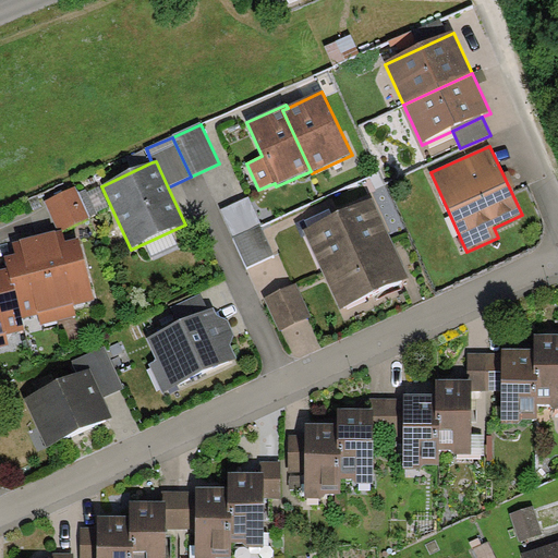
[(89,217),(75,187),(44,202),(58,232),(63,231),(89,217)]
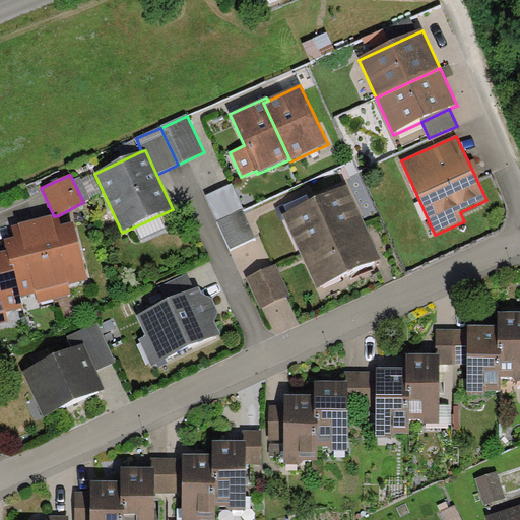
[(244,209),(232,184),(206,196),(218,221),(243,210),(244,209)]
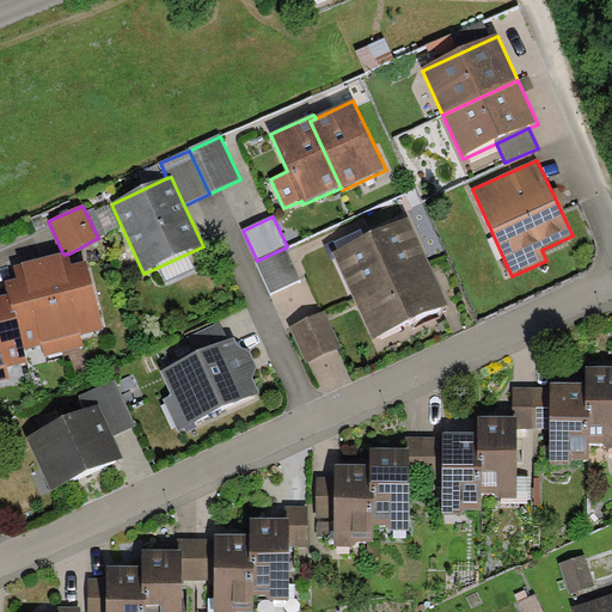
[(332,255),(353,299),(429,263),(408,220),(332,255)]
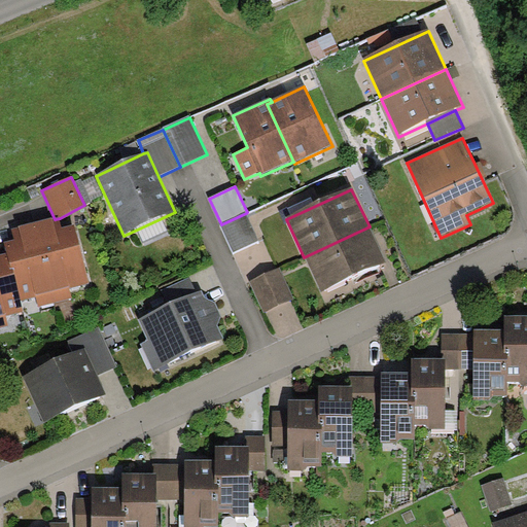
[(246,213),(221,224),(220,224),(233,253),(259,241),(246,213)]
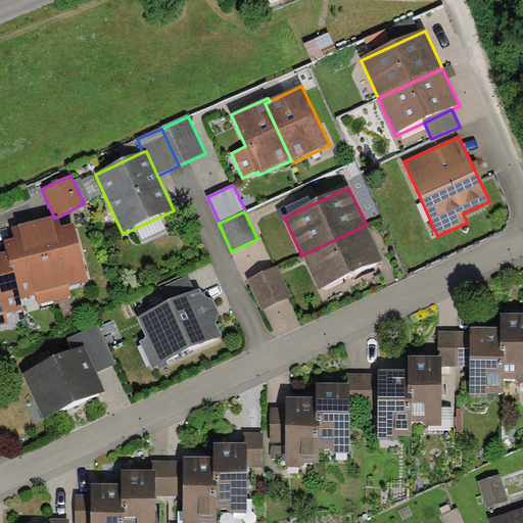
[(35,223),(55,300),(70,296),(68,287),(89,282),(74,225),(61,228),(59,217),(54,218),(35,223)]
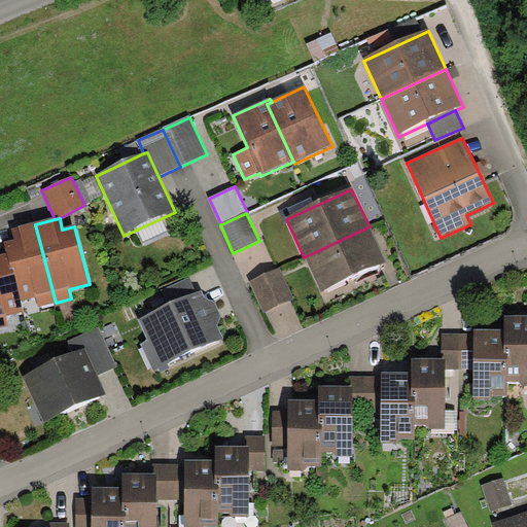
[(56,303),(35,224),(12,230),(14,239),(3,242),(6,254),(11,273),(13,273),(22,302),(37,297),(39,307),(56,303)]
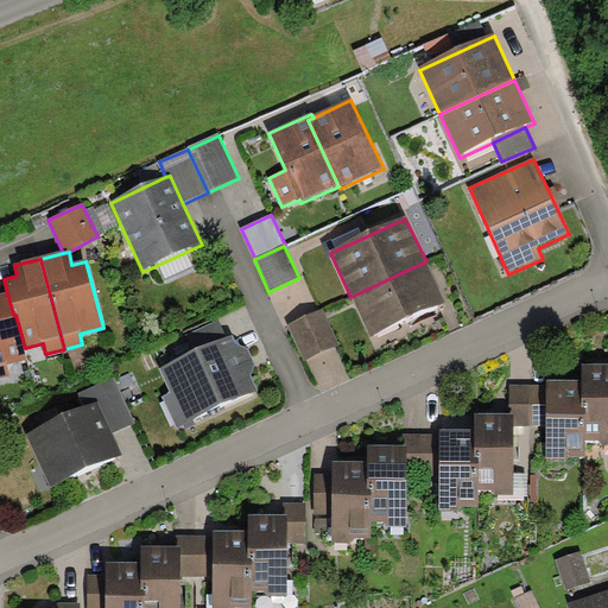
[(445,304),(426,261),(350,297),(371,340),(445,304)]
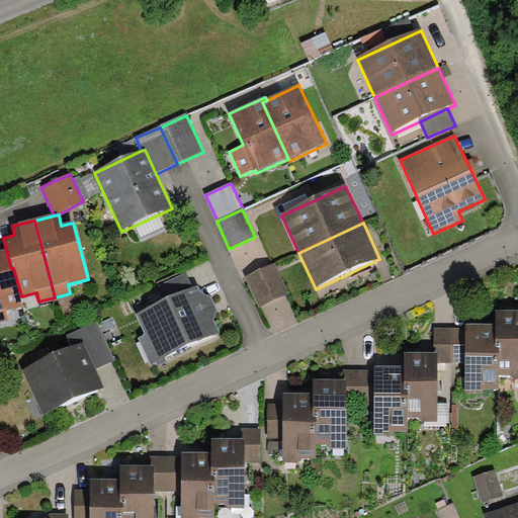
[(0,322),(9,321),(6,312),(23,307),(21,296),(13,268),(11,268),(6,250),(0,251),(0,322)]
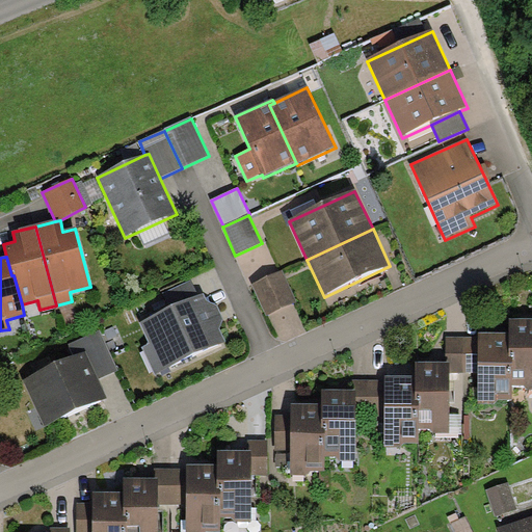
[(283,271),(251,285),(267,317),(297,302),(283,271)]
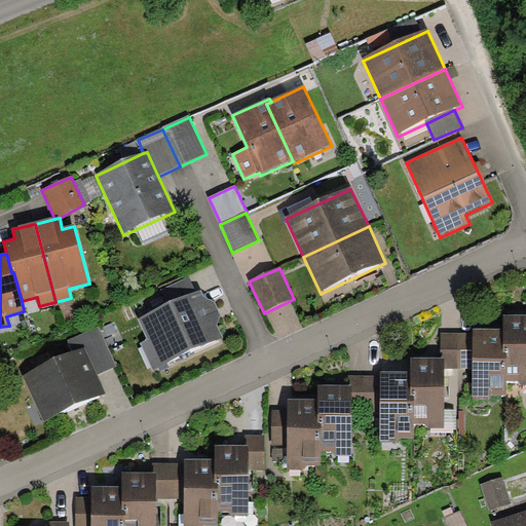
[(161,291),(170,306),(197,293),(189,277),(161,291)]
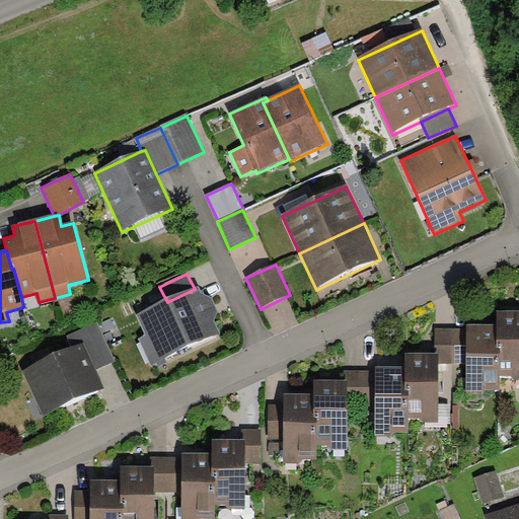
[(220,335),(215,321),(219,312),(213,298),(203,295),(199,288),(195,289),(167,302),(137,316),(145,336),(138,339),(151,366),(220,335)]
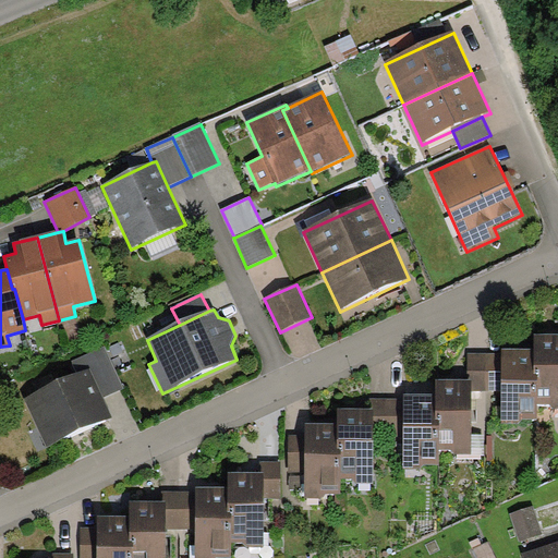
[(557,337),(534,337),(534,351),(534,378),(538,378),(538,407),(550,407),(550,411),(557,410),(557,337)]
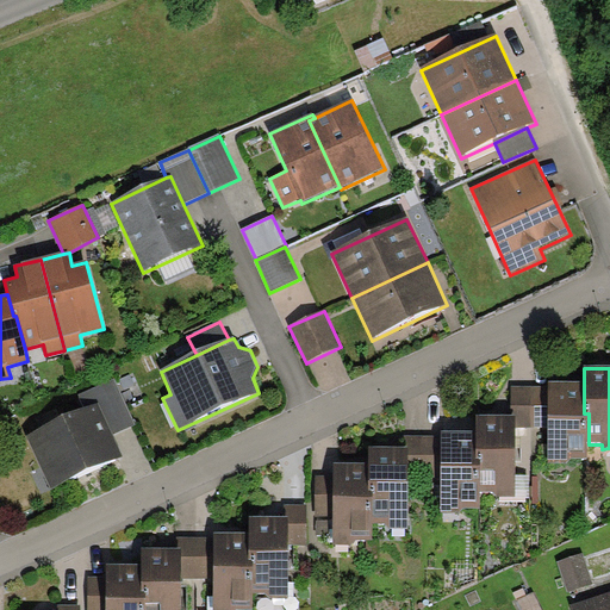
[(79,396),(85,411),(100,404),(113,435),(136,425),(116,379),(79,396)]
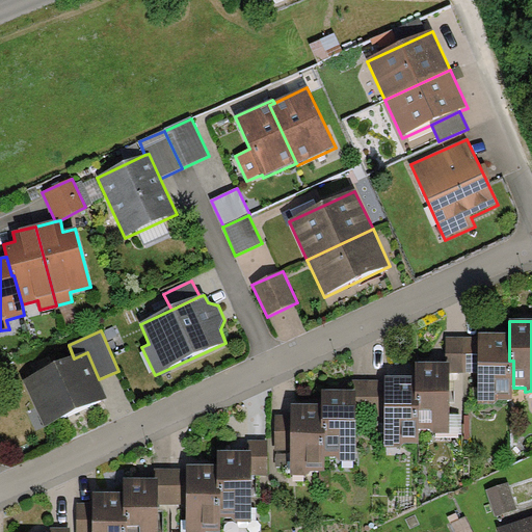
[(509,335),(479,334),(478,338),(478,374),(478,406),(496,406),(496,402),(513,403),(513,388),(513,361),(509,361),(509,335)]
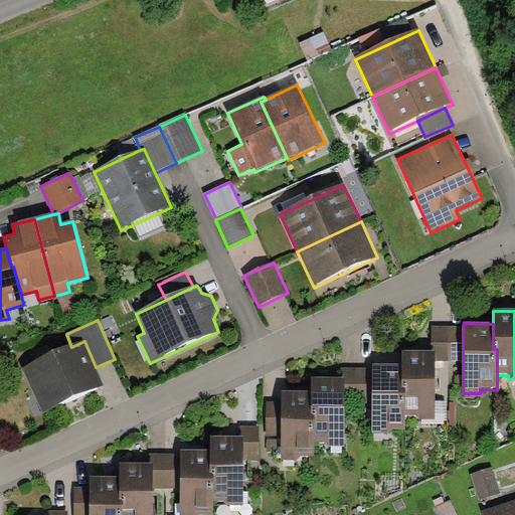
[(463,362),(463,327),(432,327),(432,353),(436,353),(436,362),(463,362)]
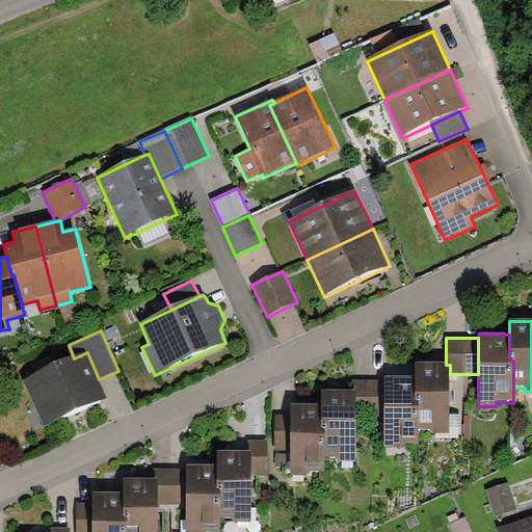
[(23,380),(44,427),(107,399),(99,379),(87,352),(74,358),(23,380)]
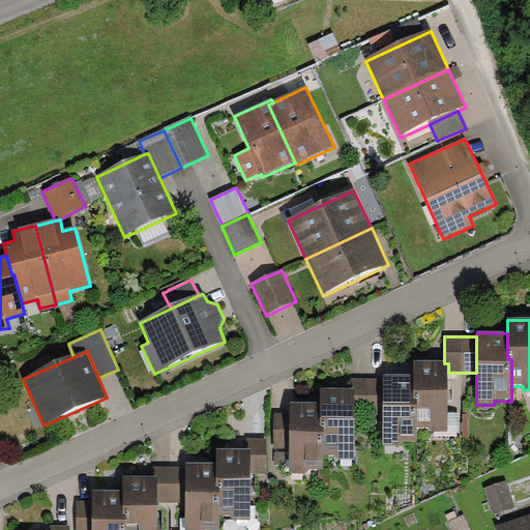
[(414,362),(414,377),(414,404),(417,404),(417,430),(429,430),(429,433),(448,433),(448,373),(448,363),(444,363),(414,362)]
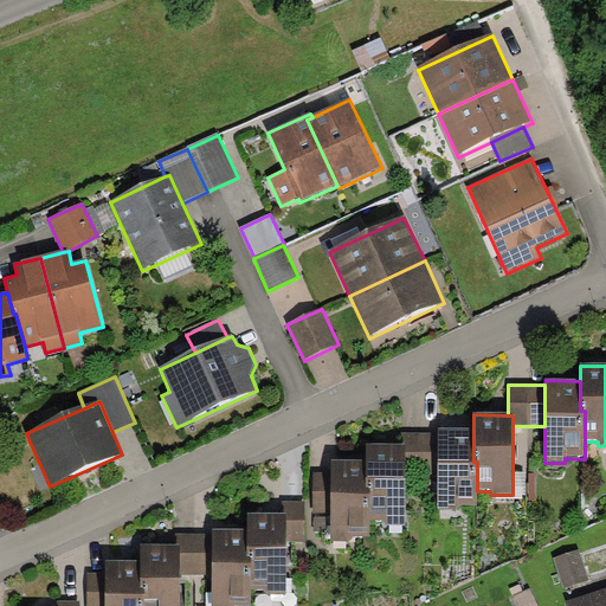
[(474,431),(438,430),(438,433),(438,474),(438,510),(459,511),(459,508),(477,508),(477,491),(477,462),(474,462),(474,431)]
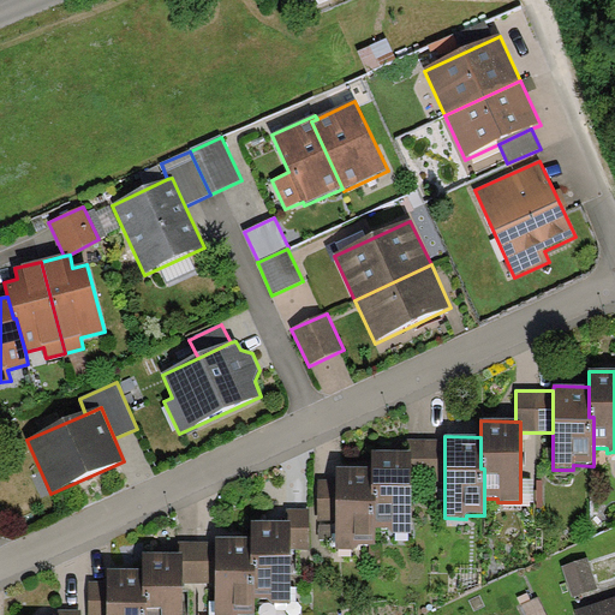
[(445,481),(445,440),(408,441),(408,454),(411,454),(411,481),(445,481)]
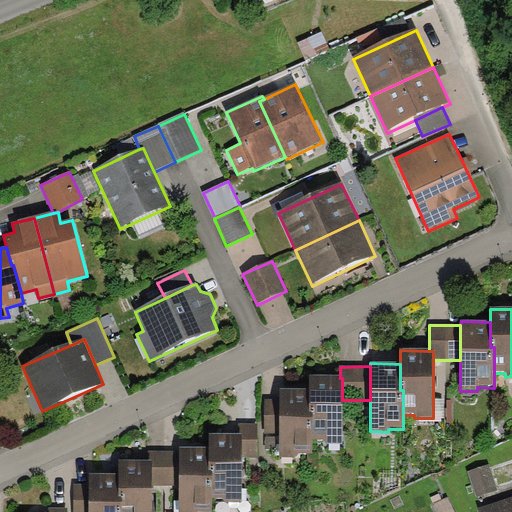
[(309,378),(309,390),(309,418),(313,418),(313,442),(323,442),(323,444),(342,444),(342,400),(342,378),(340,378),(309,378)]
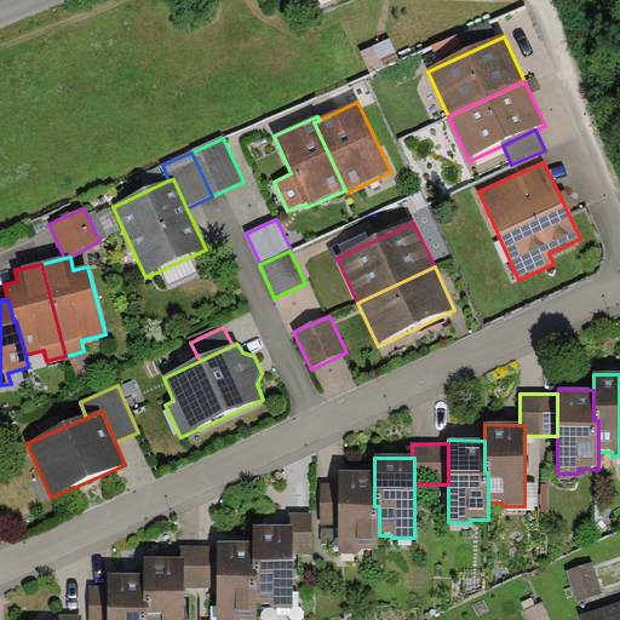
[(374,472),(339,472),(339,484),(339,524),(339,556),(360,556),(360,551),(379,551),(379,535),(379,506),(374,506),(374,472)]
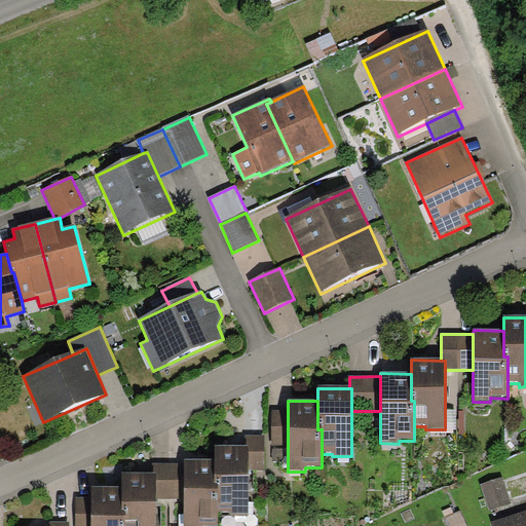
[(288,445),(288,411),(272,411),(272,445),(288,445)]
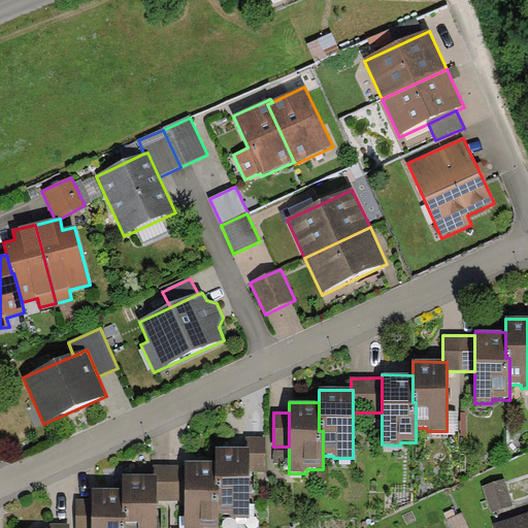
[(266,437),(245,437),(245,449),(250,449),(250,473),(266,474),(266,437)]
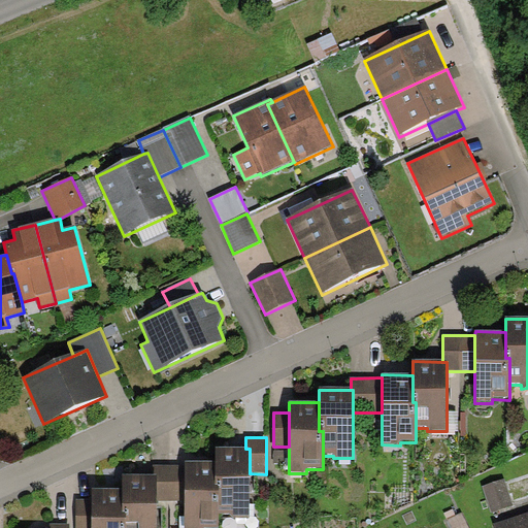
[(216,449),(216,463),(216,492),(220,492),(220,516),(232,516),(232,519),(250,519),(250,473),(250,449),(245,449),(216,449)]
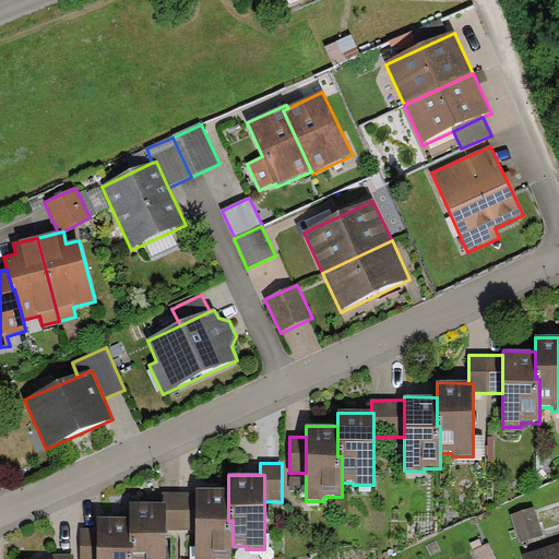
[(228,490),(197,490),(197,494),(197,531),(195,558),(232,558),(233,546),(233,521),(228,521),(228,490)]
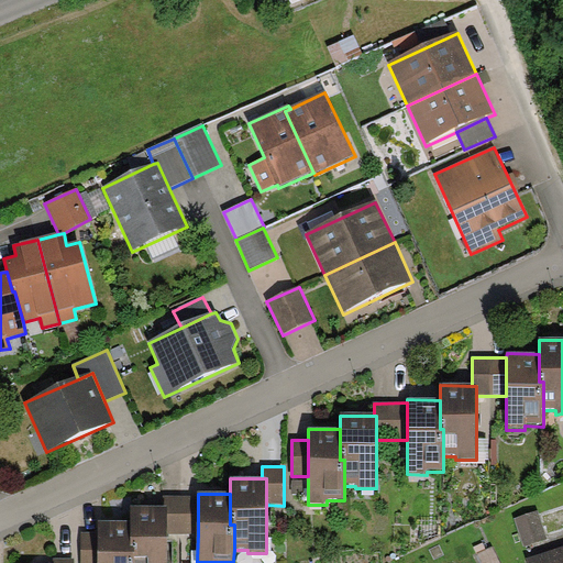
[(164,497),(164,508),(167,508),(167,534),(198,534),(198,497),(164,497)]
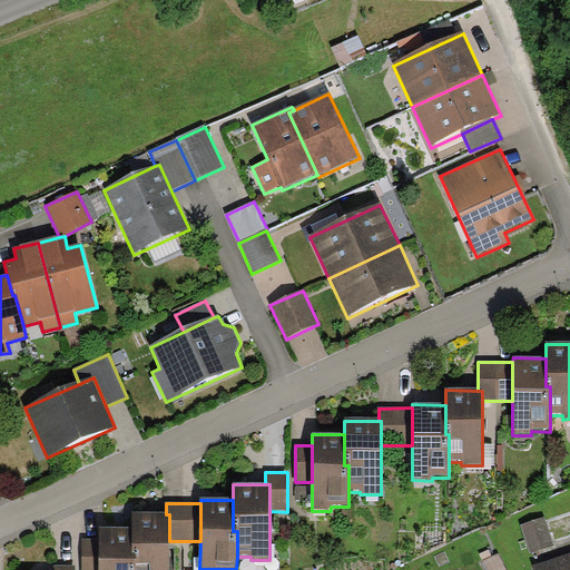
[(133,514),(133,530),(133,558),(137,558),(136,569),(168,569),(169,541),(169,514),(166,514),(133,514)]
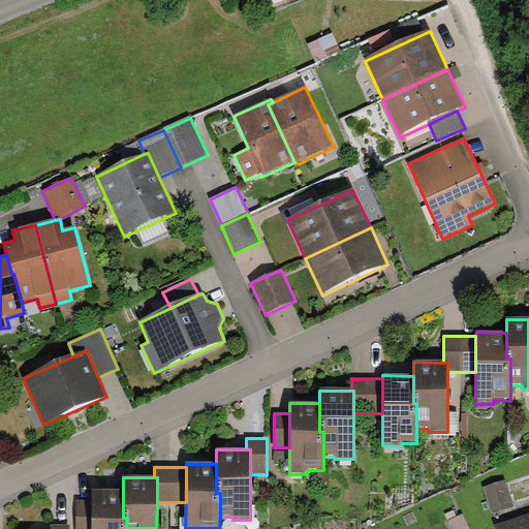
[(506,480),(484,488),(496,525),(518,518),(506,480)]
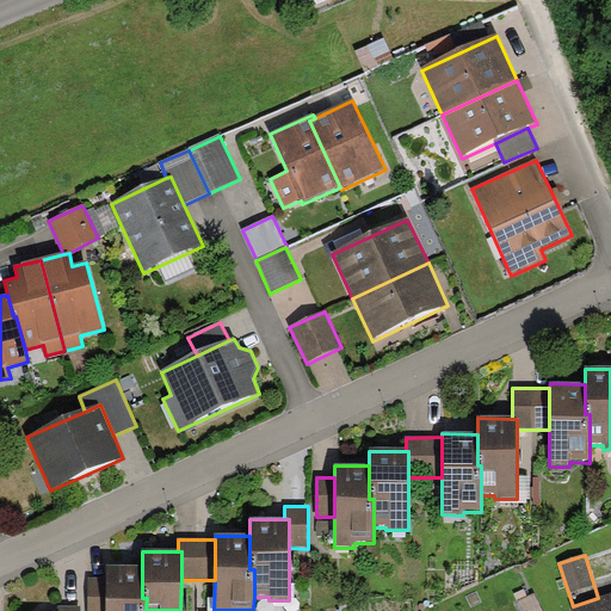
[(142,568),(106,568),(106,579),(106,610),(146,610),(147,598),(142,598),(142,568)]
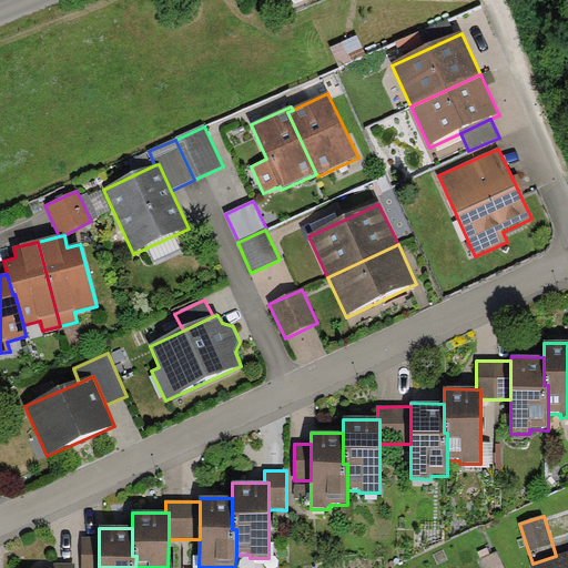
[(99,567),(99,538),(82,538),(82,567),(99,567)]
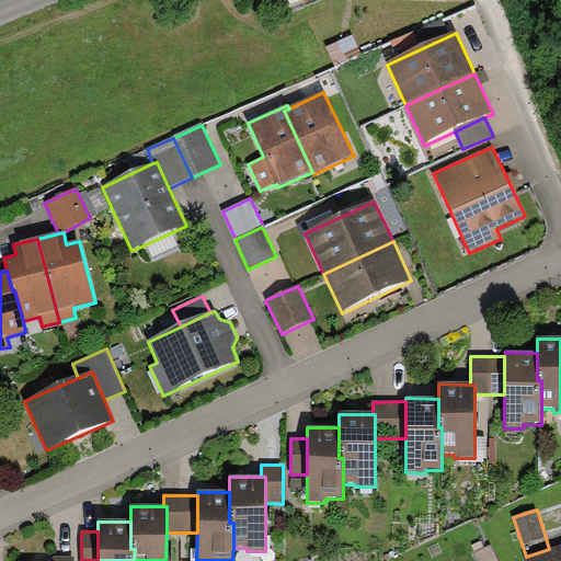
[(499,560),(492,545),(476,552),(479,560),(499,560)]
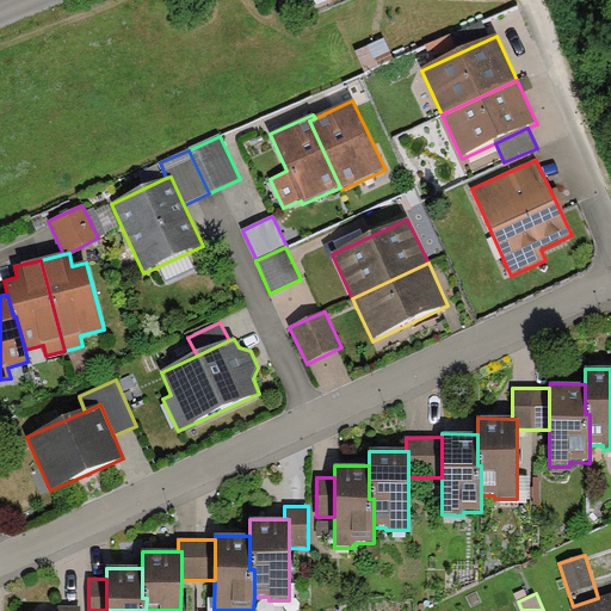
[(573,606),(571,606),(572,610),(610,610),(610,593),(598,598),(573,606)]
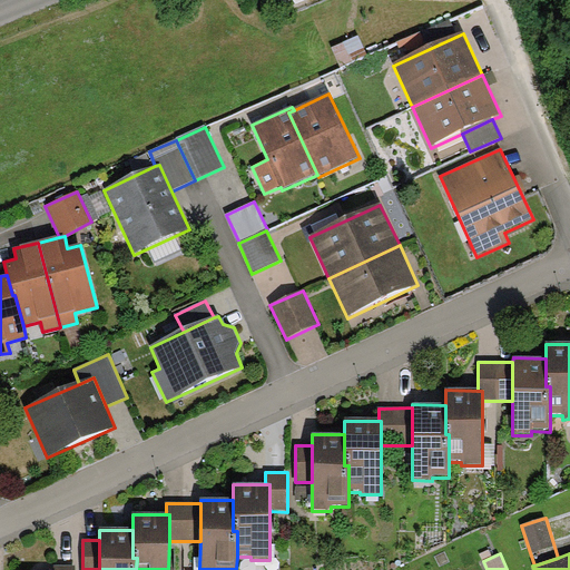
All buildings are outlined.
